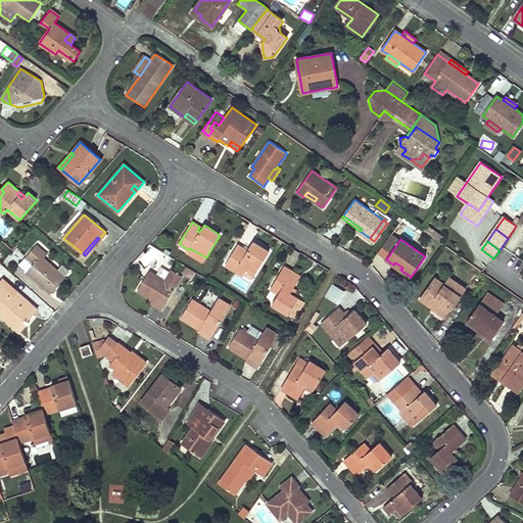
[(246,272),(248,268),(256,274),(270,251),(253,242),(247,251),(238,245),(226,265),(243,276),(246,272)]
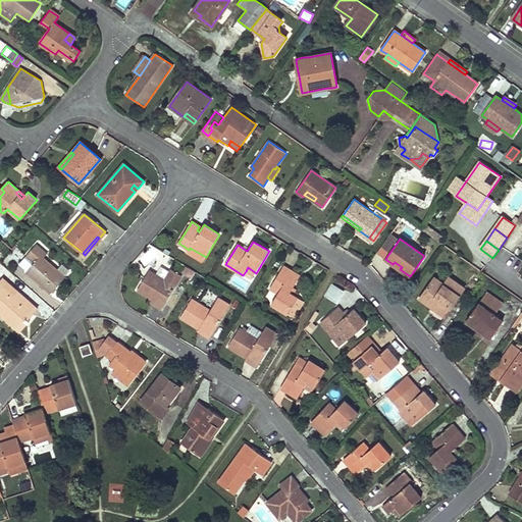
[(58,270),(44,258),(41,255),(45,251),(37,244),(25,256),(34,263),(28,270),(25,272),(50,294),(51,293),(65,276),(58,270)]
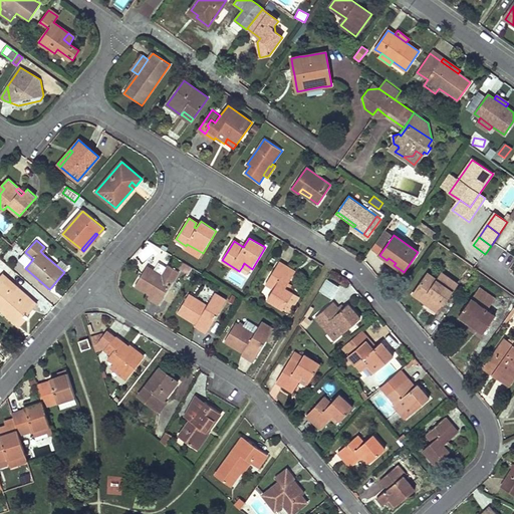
[(203,253),(187,244),(186,246),(184,248),(200,257),(203,253)]
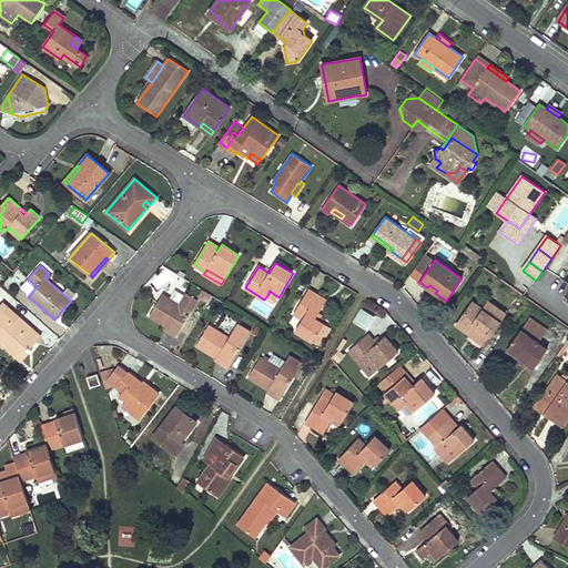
[(37,286),(28,279),(27,281),(21,286),(30,294),(37,286)]
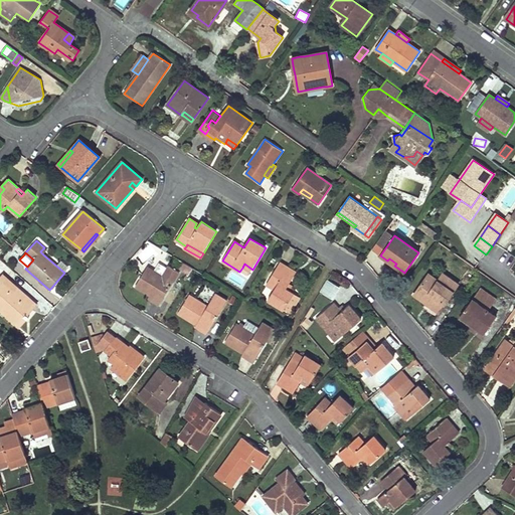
[(61,263),(57,267),(64,273),(68,269),(61,263)]
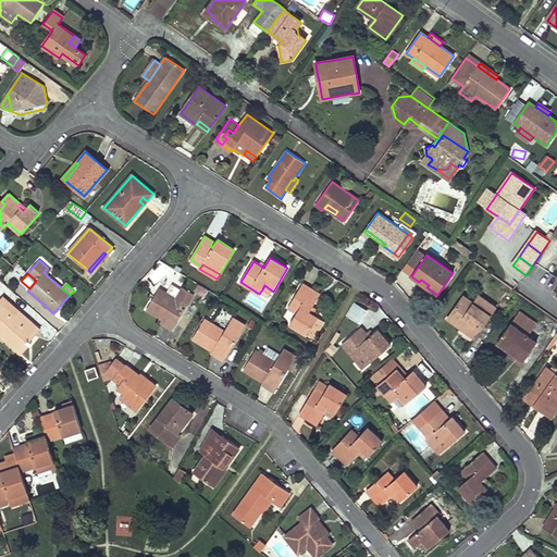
[(308,334),(318,318),(312,314),(309,312),(312,307),(320,295),(304,285),(302,284),(288,308),(296,312),(289,323),(308,334)]
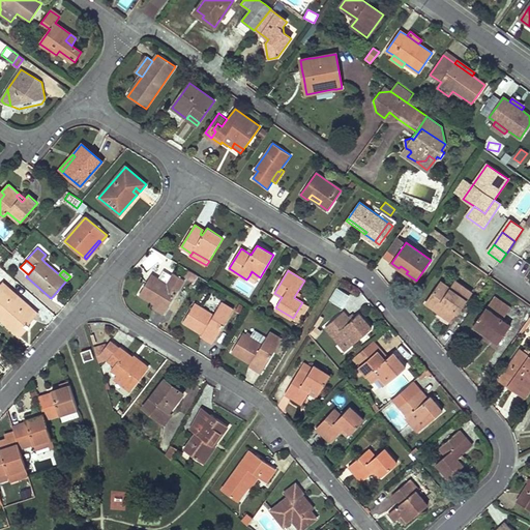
[(260,277),(252,271),(249,275),(258,281),(260,277)]
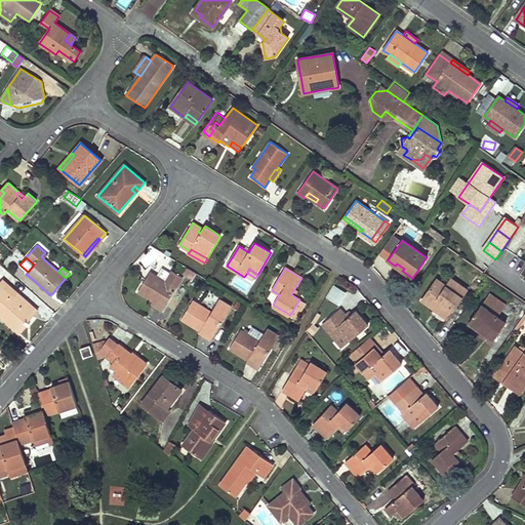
[(166,282),(150,273),(137,292),(153,300),(156,303),(154,306),(162,311),(183,278),(172,271),(166,282)]
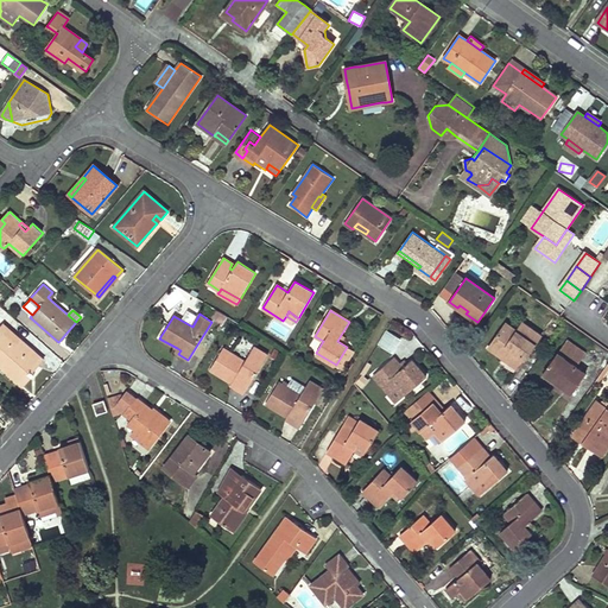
[(506,323),(492,343),(510,355),(507,360),(518,368),(542,335),(523,322),(517,331),(506,323)]
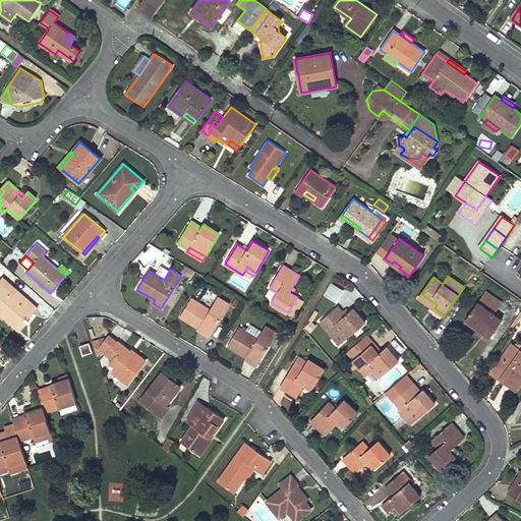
[(0,280),(0,281),(20,299),(23,296),(2,278),(0,280)]
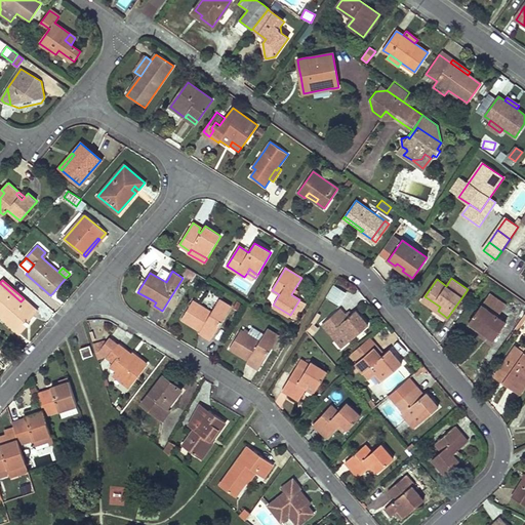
[(0,283),(0,311),(8,318),(6,320),(15,328),(22,321),(27,326),(30,323),(29,321),(37,311),(24,298),(21,301),(0,283)]
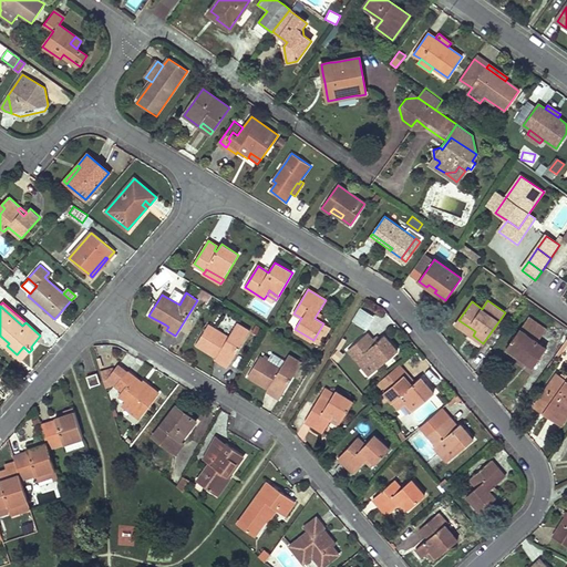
[(358,308),(352,323),(368,330),(374,313),(358,308)]
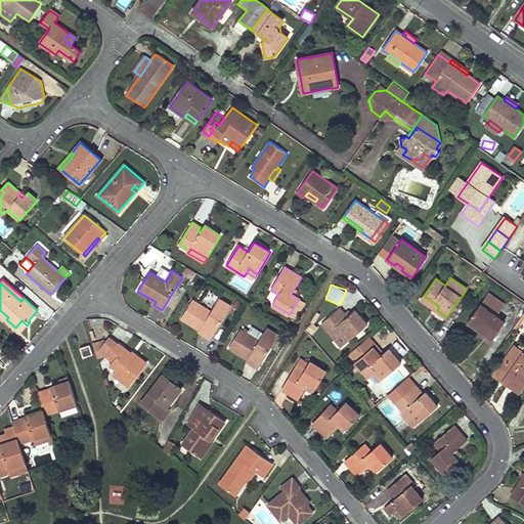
[(505,305),(488,293),(485,297),(468,321),(492,339),(505,321),(496,316),(505,305)]
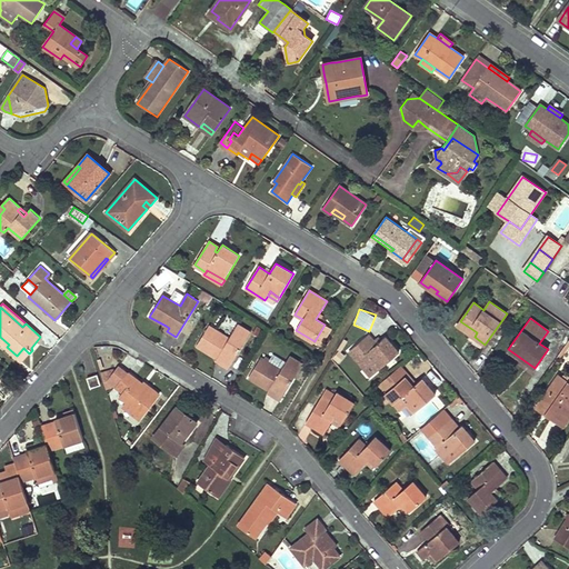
[(477,332),(460,321),(458,325),(475,337),(477,332)]
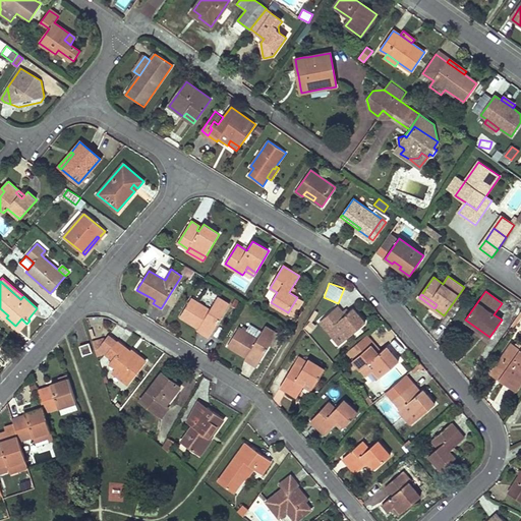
[(200,333),(209,338),(211,336),(229,304),(218,297),(210,310),(191,299),(180,316),(198,328),(203,330),(200,333)]
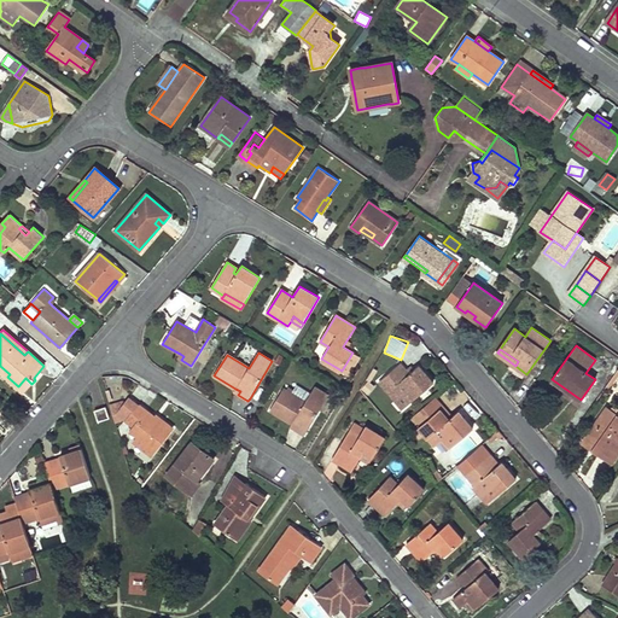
[(353,353),(342,371),(348,375),(360,356),(353,353)]
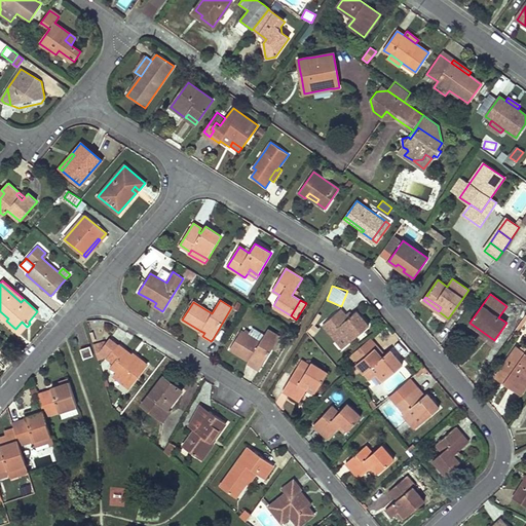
[(341,309),(324,325),(337,340),(340,338),(343,335),(349,342),(369,326),(357,311),(351,315),(348,318),(346,315),(341,309)]
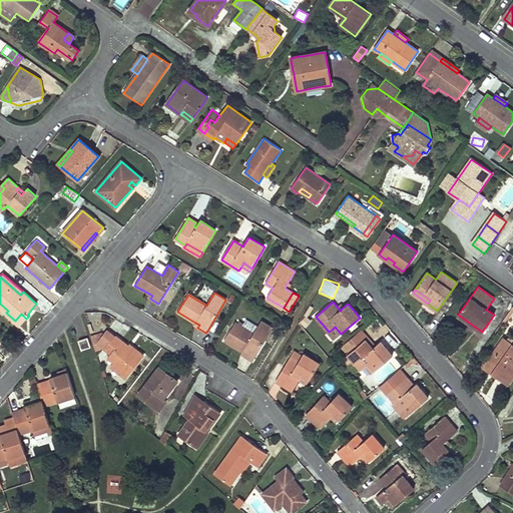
[(21,314),(15,321),(20,326),(26,319),(21,314)]
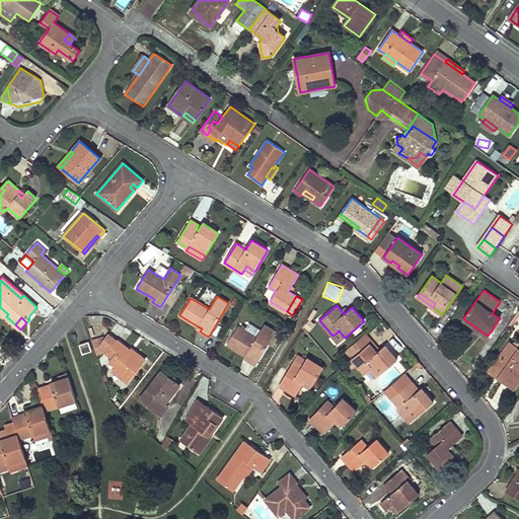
[(256,338),(261,330),(249,323),(247,327),(243,325),(240,328),(243,329),(256,338)]
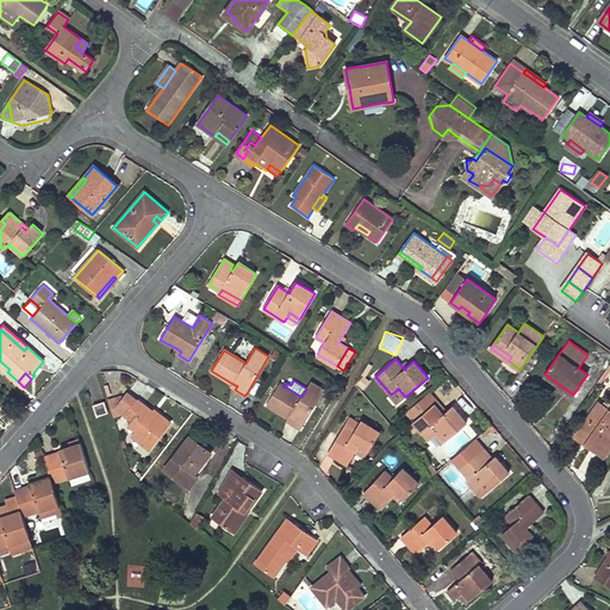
[(291,423),(300,429),(325,390),(311,381),(306,388),(302,397),(286,387),(282,386),(280,384),(267,405),(288,418),(292,421),(291,423)]
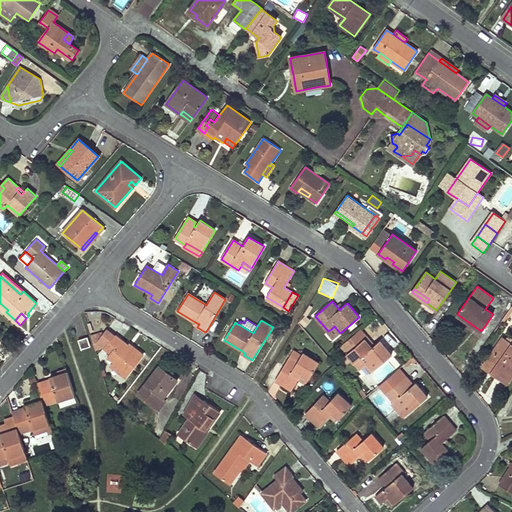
[(340,333),(334,326),(331,329),(337,336),(340,333)]
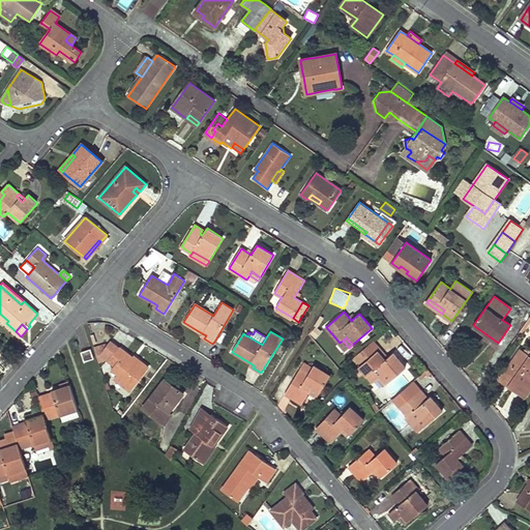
[(353,357),(352,358),(359,366),(378,351),(385,360),(387,358),(373,342),(358,353),(364,359),(359,363),(353,357)]
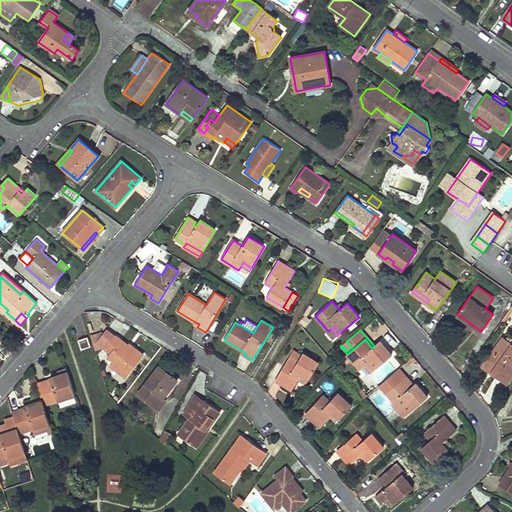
[(111,366),(125,377),(143,354),(129,344),(128,345),(115,336),(114,337),(106,331),(103,335),(91,338),(95,350),(100,349),(102,346),(112,354),(108,358),(114,363),(111,366)]
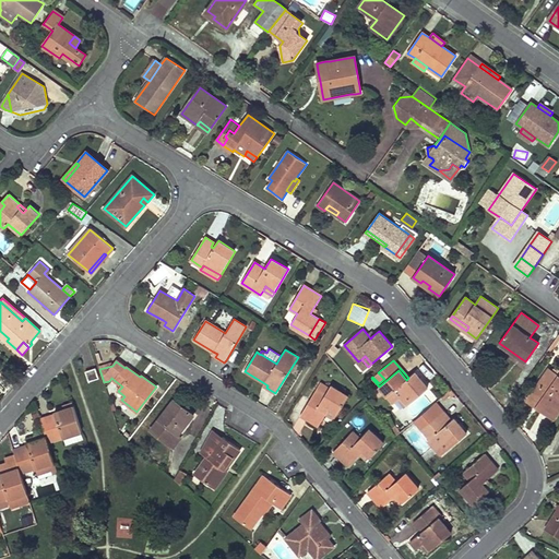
[(95,368),(85,372),(88,382),(98,378),(95,368)]
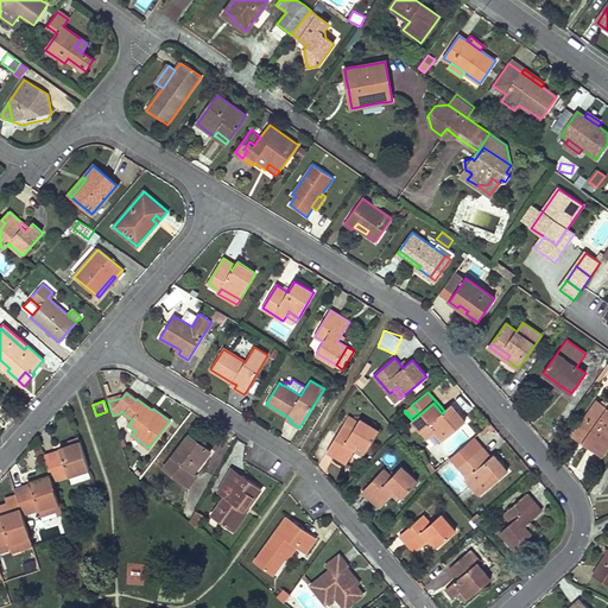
[(607,409),(600,403),(596,400),(572,434),(583,442),(586,438),(605,451),(607,445),(607,409)]
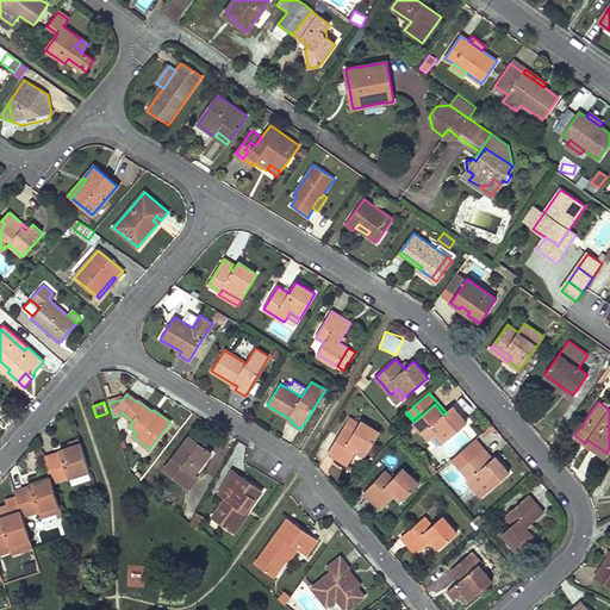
[(453,406),(446,412),(443,415),(435,404),(414,422),(416,425),(429,441),(434,437),(437,434),(444,442),(466,423),(453,406)]
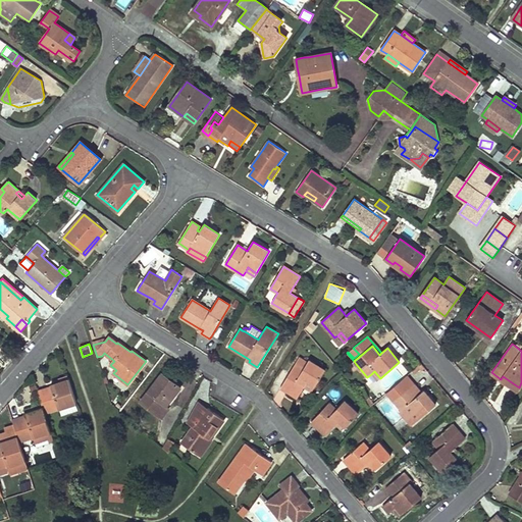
[(359,354),(353,348),(348,352),(354,358),(359,354)]
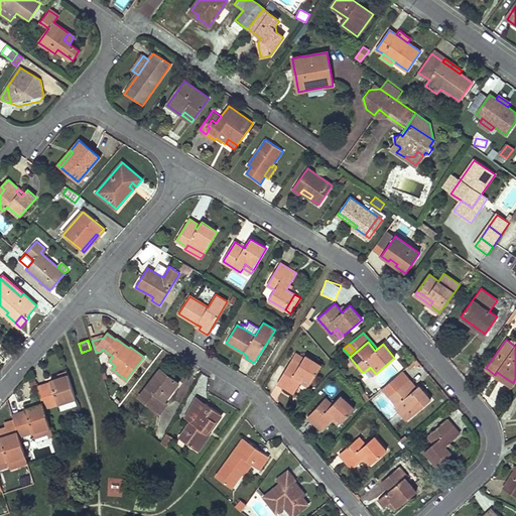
[(299,367),(291,362),(277,383),(293,393),(301,380),(303,377),(310,381),(311,382),(321,366),(305,356),(299,367)]
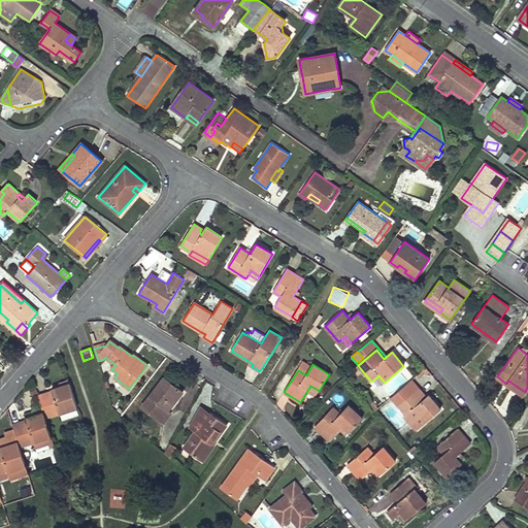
[(385,383),(378,375),(375,378),(382,385),(385,383)]
